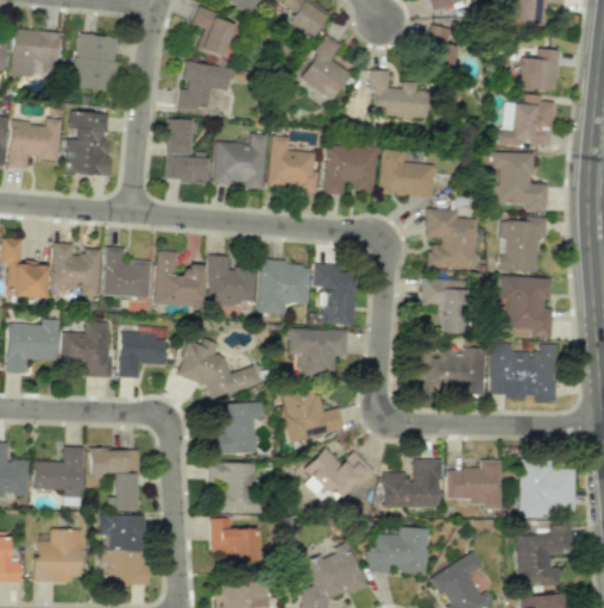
[(260,0),(228,0),(251,14),(260,0)]
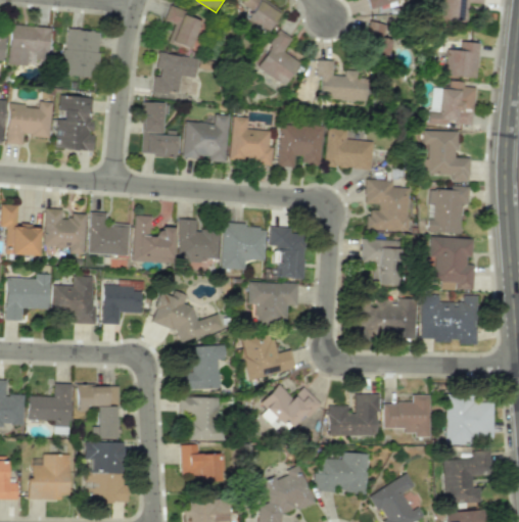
[(263,0),(243,0),(240,5),(250,11),(245,18),(267,34),(282,13),(263,0)]
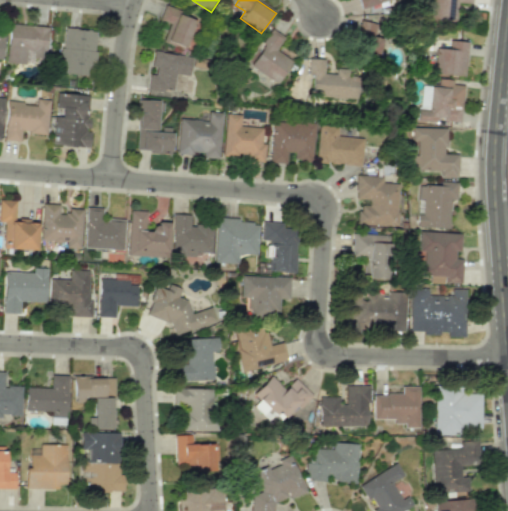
[(360,0),(364,10),(394,0),(360,0)]
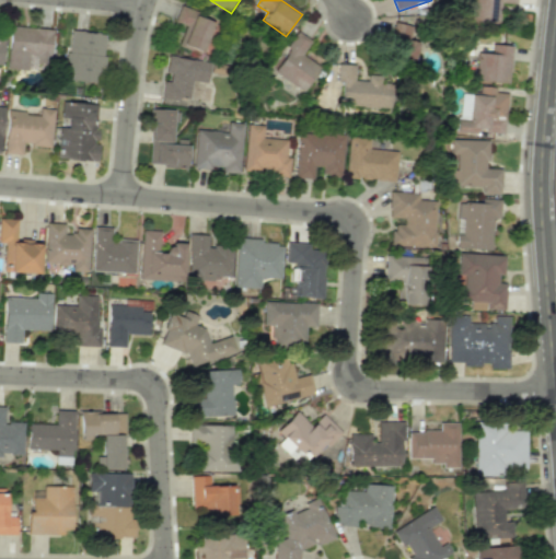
[(519,0),(474,0),(473,23),(501,24),(502,3),(519,4),(519,0)]
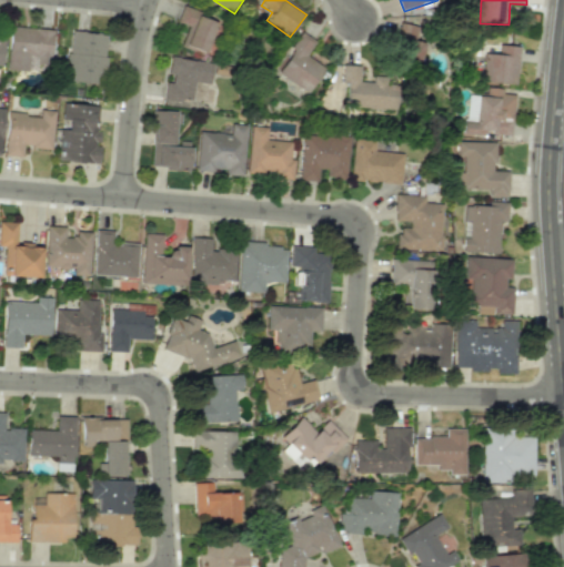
[(219,23),(202,18),(204,13),(185,7),(180,22),(191,27),(183,47),(207,56),(219,23)]
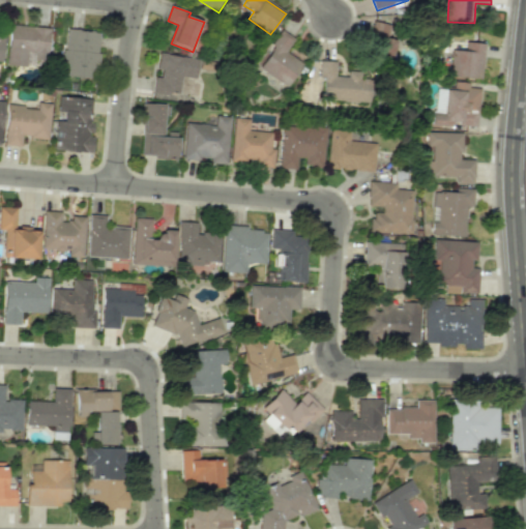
[(372,61),(392,64),(398,25),(376,23),(372,61)]
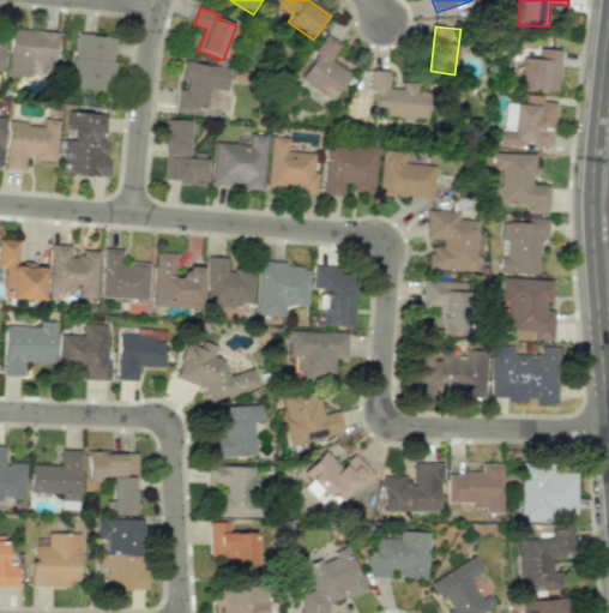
[(59,32),(13,30),(12,77),(32,78),(34,71),(58,72),(59,32)]
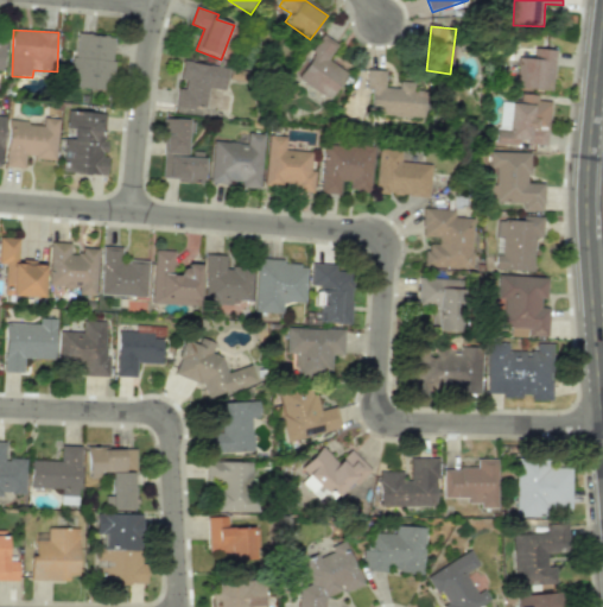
[(119,38),(78,33),(73,87),(113,92),(119,38)]
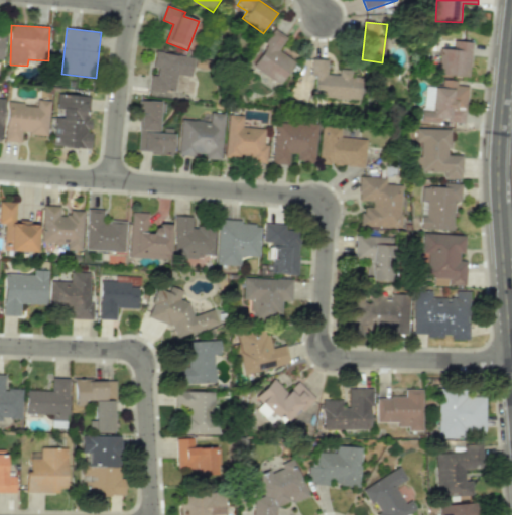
[(296,62),(280,51),(288,38),(276,30),(253,67),(282,85),(296,62)]
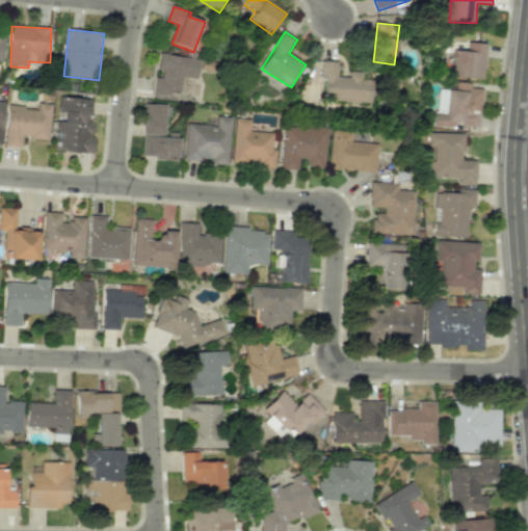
[(489,44),(471,44),(470,51),(455,51),(453,78),(486,79),(489,44)]
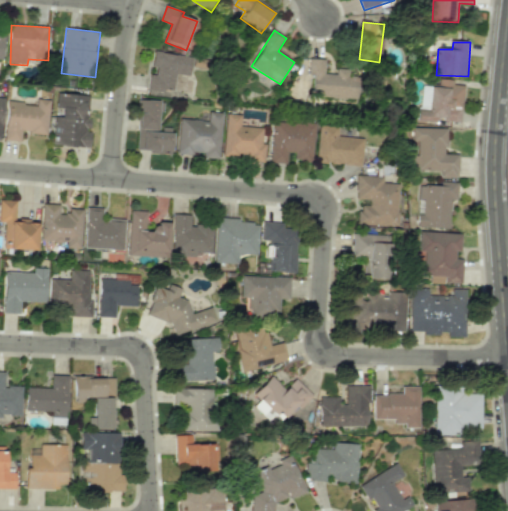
[(194,57),(156,52),(153,71),(152,71),(150,89),(175,93),(178,75),(191,77),(194,57)]
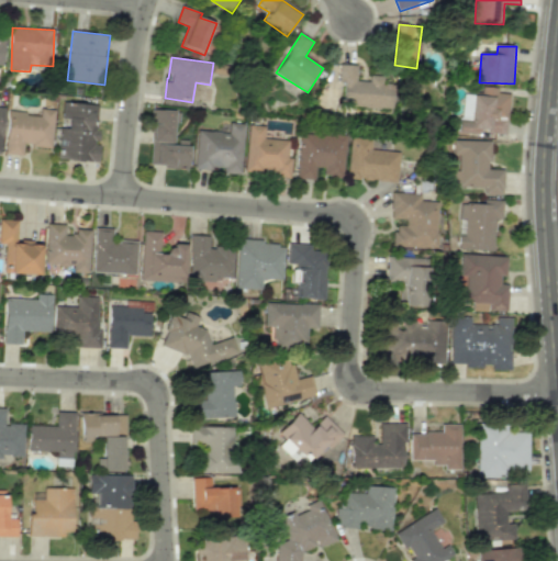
[(394,109),(395,80),(371,79),(371,82),(358,81),(358,66),(341,65),(339,92),(344,92),(344,107),(394,109)]
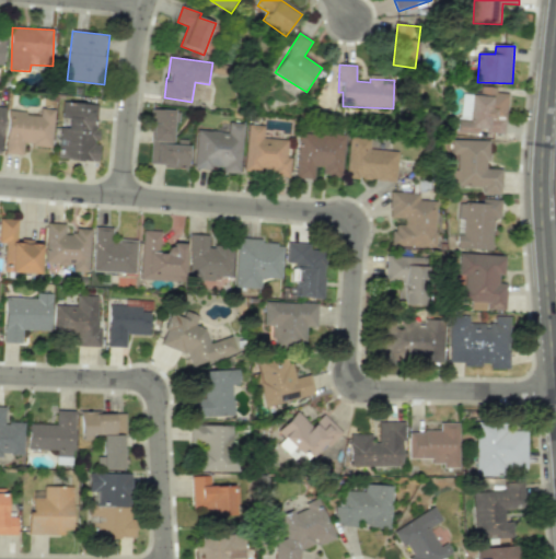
[(507,135),(510,94),(498,93),(498,89),(483,88),(482,95),(473,95),(471,121),(459,120),(458,131),(486,134),(507,135)]
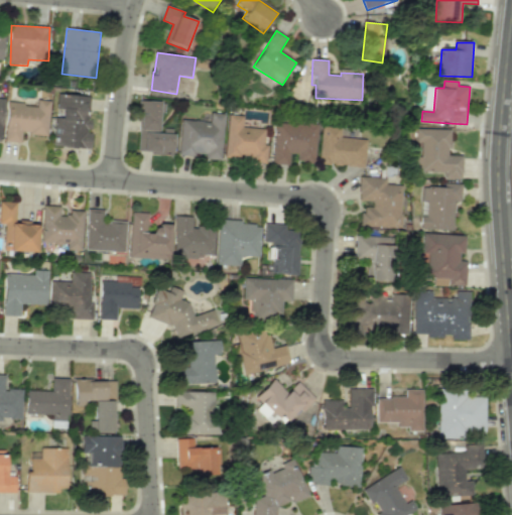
[(93,149),(93,134),(91,134),(93,97),(60,95),(59,110),(65,110),(65,119),(57,118),(55,147),(93,149)]
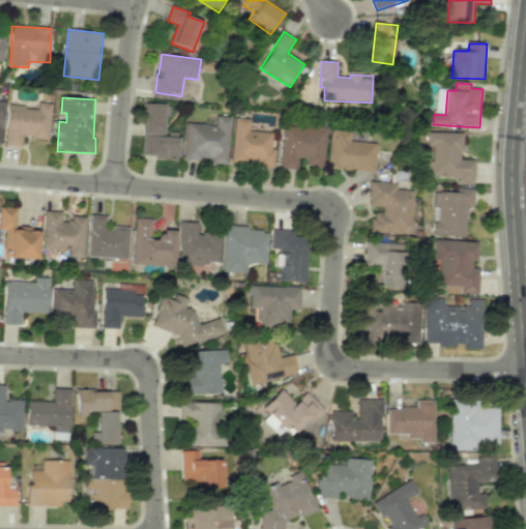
[(51,140),(53,104),(40,104),(40,108),(9,107),(7,146),(23,147),(24,138),(51,140)]
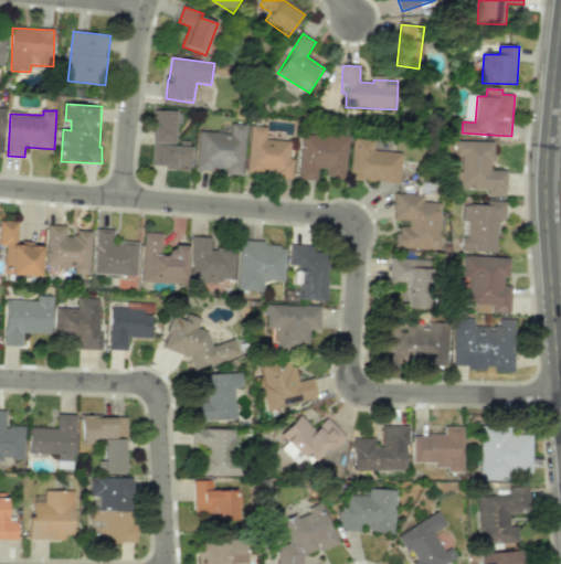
[(178,112),(156,110),(154,168),(191,170),(192,144),(177,142),(178,112)]
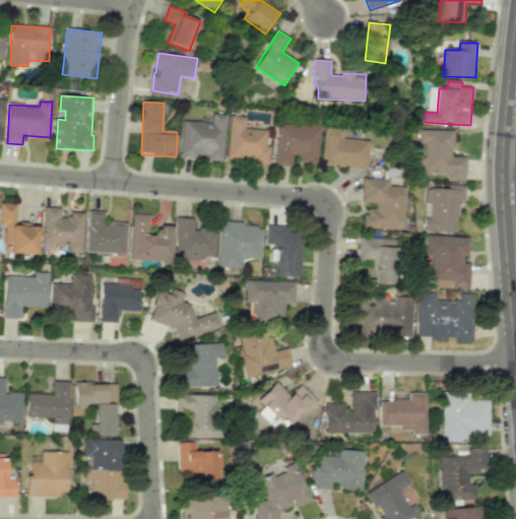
[(228,115),(213,114),(213,123),(184,121),(182,156),(224,159),(228,115)]
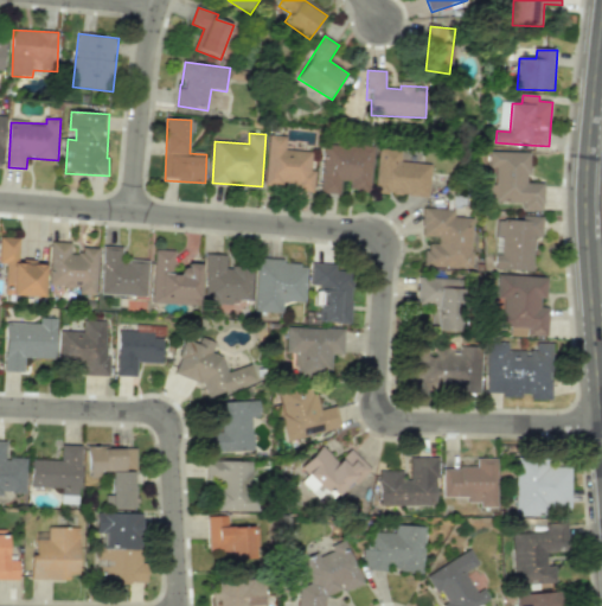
[(266,187),(315,190),(316,171),(312,171),(313,152),(287,151),(288,136),(270,135),(266,187)]
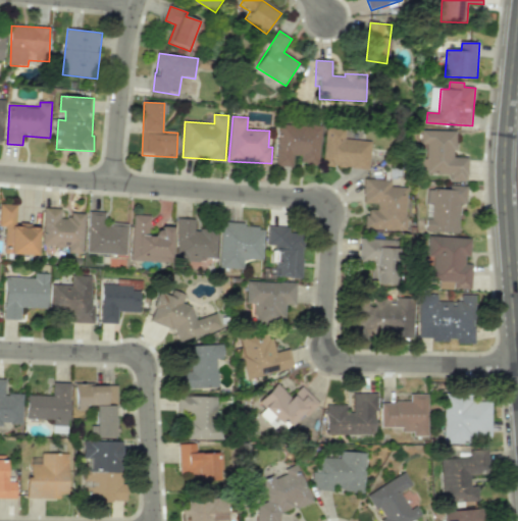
[(281,123),(276,166),(294,168),(296,156),(302,157),(302,163),(319,165),(324,127),(281,123)]
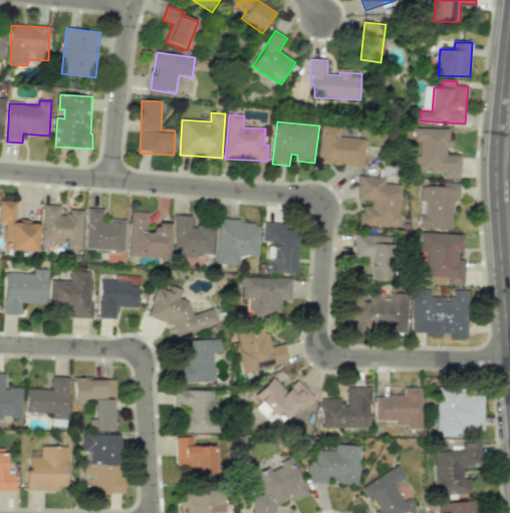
[(366,140),(340,138),(341,127),(321,125),(319,165),(365,168),(366,140)]
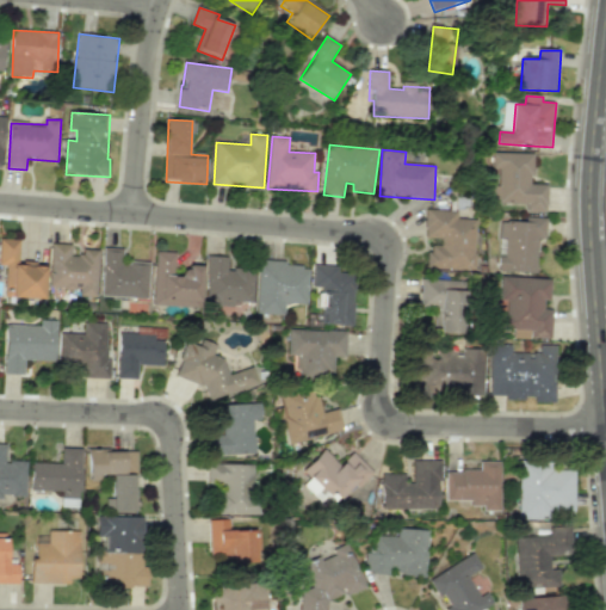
[(494,203),(529,204),(527,213),(549,213),(550,185),(535,185),(535,154),(494,153),(494,170),(500,170),(500,186),(495,186),(494,203)]
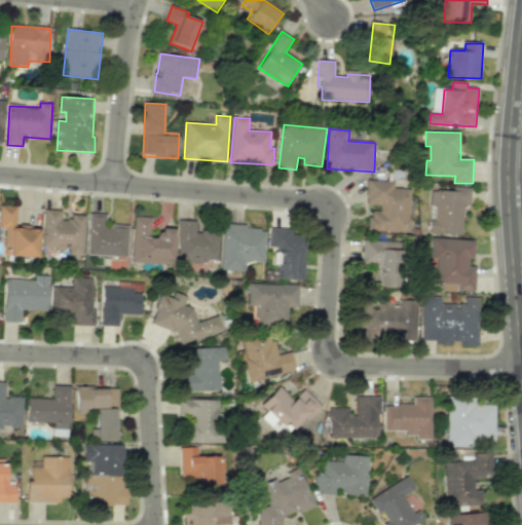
[(411,232),(412,189),(396,189),(396,182),(369,181),(368,205),(383,205),(383,212),(371,212),(371,231),(411,232)]
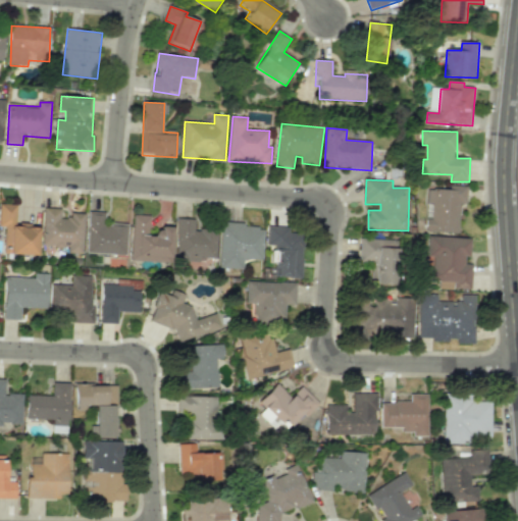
[(427,232),(461,233),(461,204),(468,204),(469,187),(450,186),(450,190),(429,190),(428,204),(433,204),(433,219),(428,218),(427,232)]
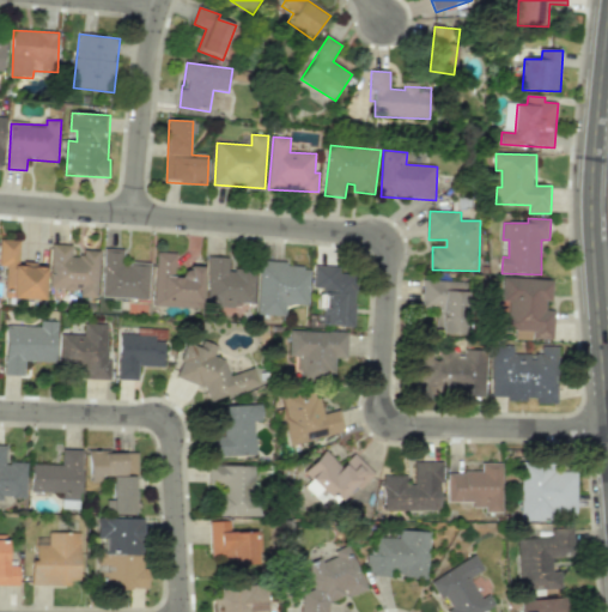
[(48,266),(20,265),(22,241),(1,240),(1,267),(7,267),(6,300),(47,300),(48,266)]
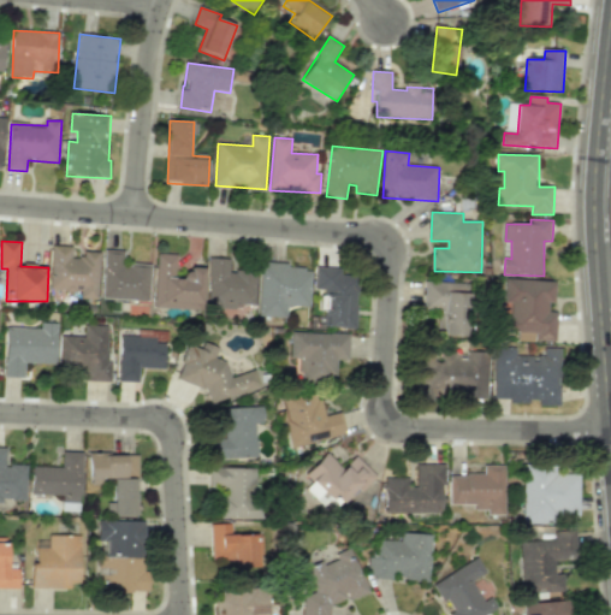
[(101,254),(73,253),(73,247),(54,247),(52,290),(82,291),(82,300),(100,300),(101,254)]
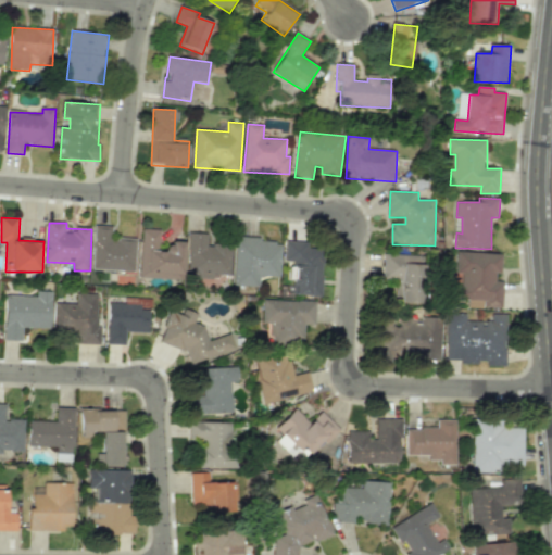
[(137,240),(113,239),(113,226),(96,226),(93,270),(136,272),(137,240)]
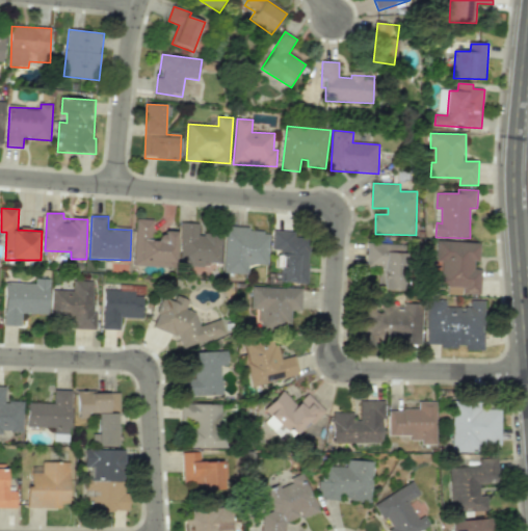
[(178,233),(156,232),(156,220),(137,219),(135,266),(176,268),(178,233)]
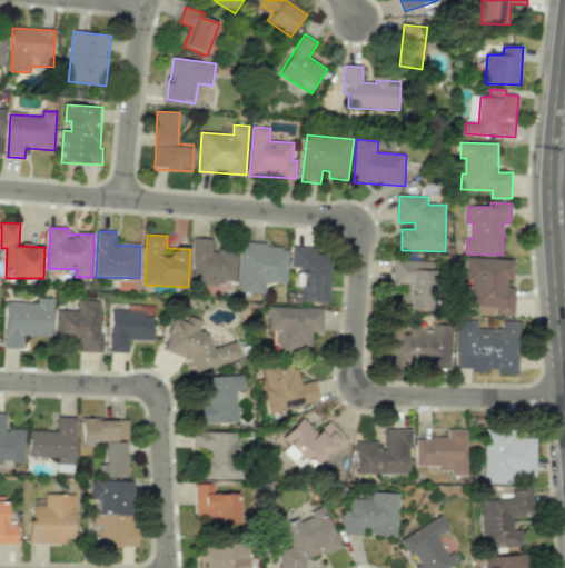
[(237,284),(238,253),(214,252),(214,239),(195,239),(195,282),(237,284)]
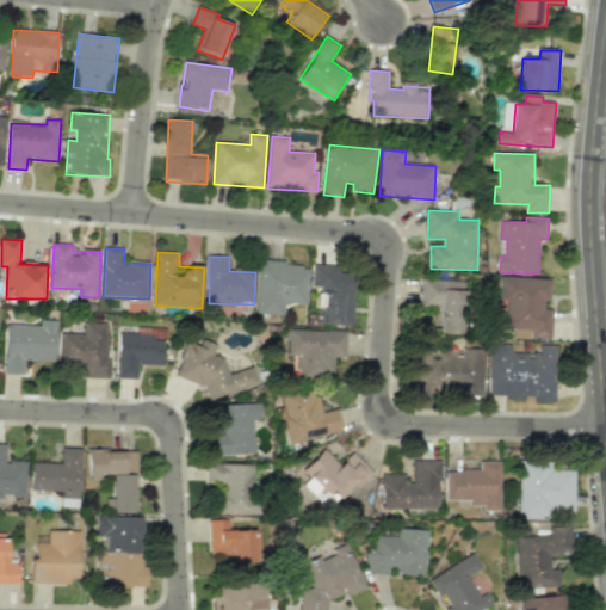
[(309,305),(310,265),(260,263),(258,314),(286,315),(286,305),(309,305)]
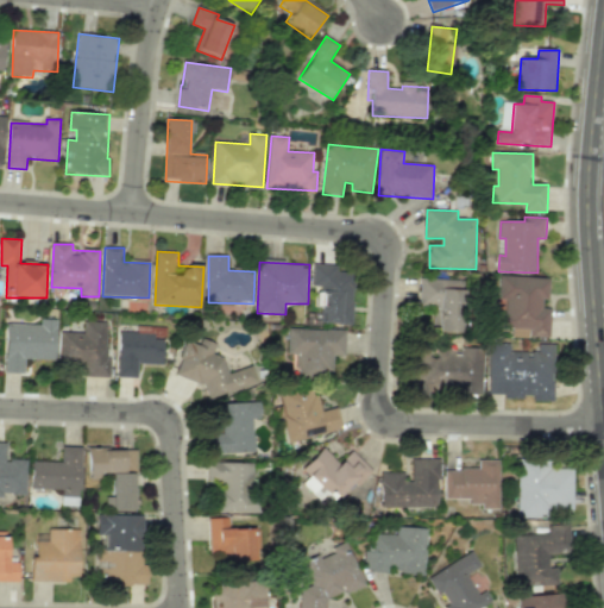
[(338,265),(314,264),(313,287),(323,287),(322,324),(353,325),(356,274),(338,273),(338,265)]
